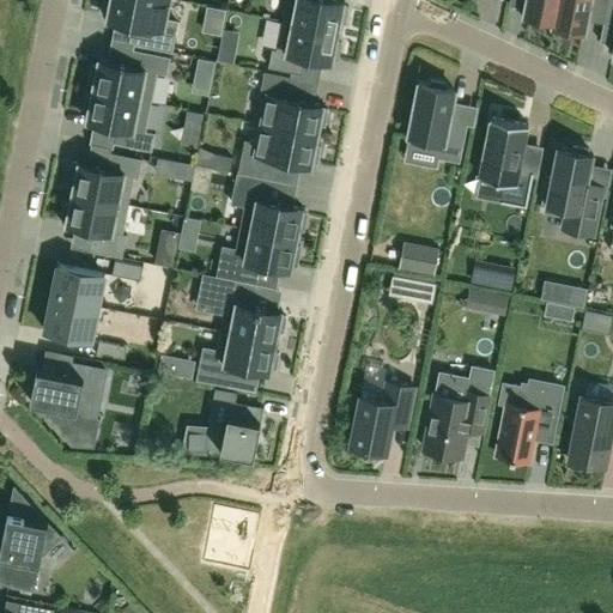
[(165,19),(169,0),(105,0),(103,16),(108,17),(107,19),(138,25),(134,44),(171,52),(177,22),(165,19)]
